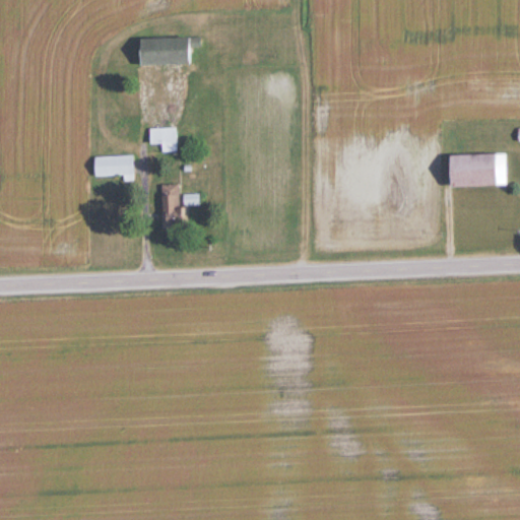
[(181,66),(181,39),(132,39),(132,66),(181,66)]
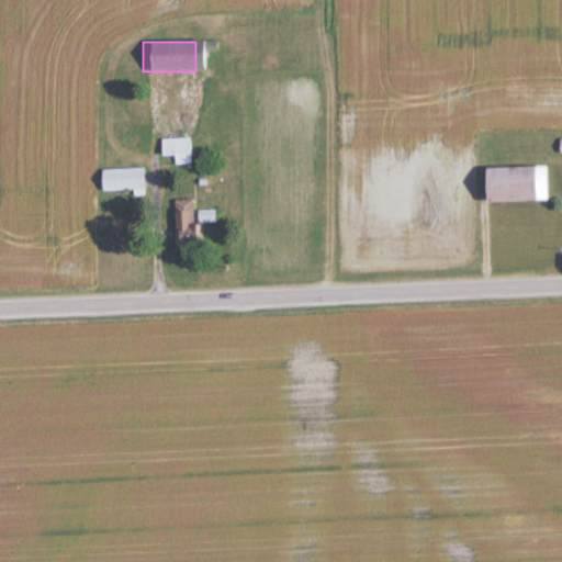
[(172,165),(191,165),(191,141),(158,141),(158,157),(172,157),(172,165)]
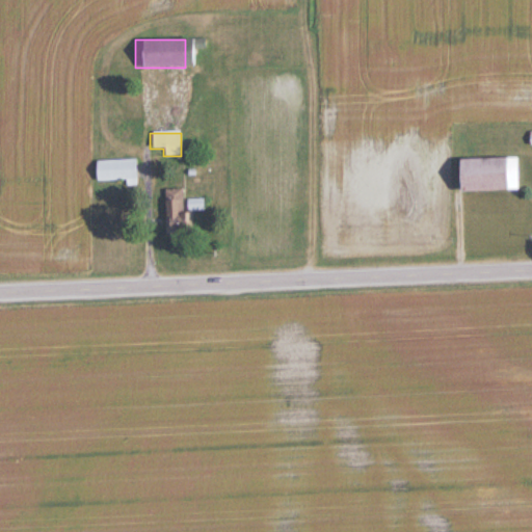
[(452,192),(517,191),(517,158),(452,159),(452,192)]
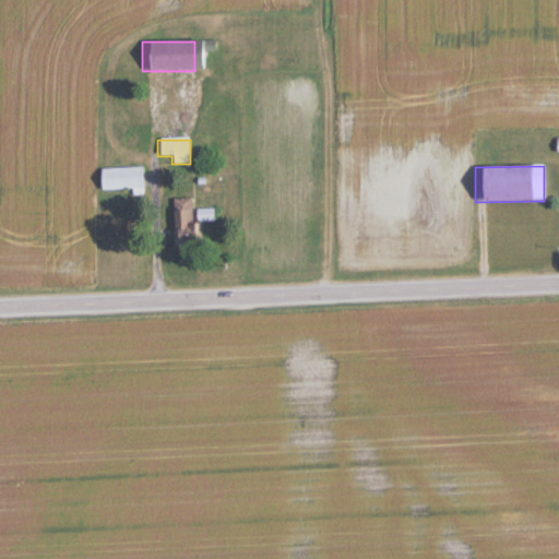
[(131,191),(131,194),(144,194),(144,169),(97,169),(97,191),(131,191)]
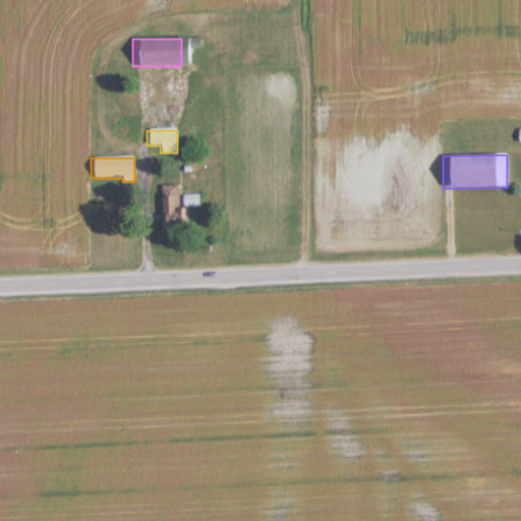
[(159,229),(185,230),(185,209),(177,209),(177,186),(160,186),(159,229)]
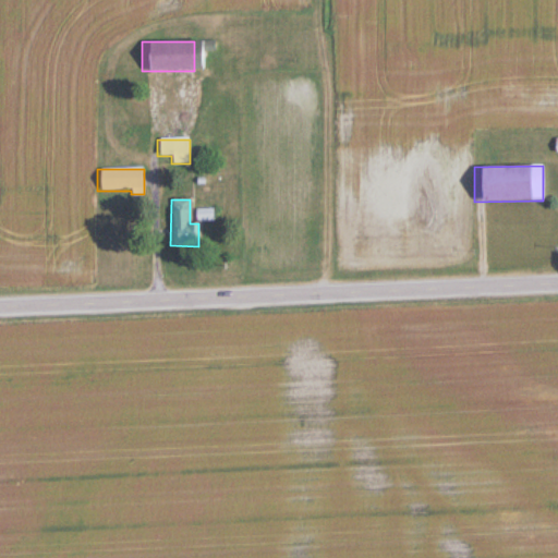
[(211,210),(193,210),(193,221),(211,221),(211,210)]
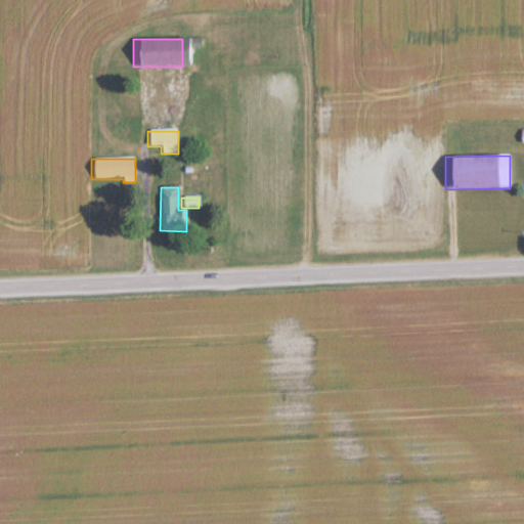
All buildings are outlined.
